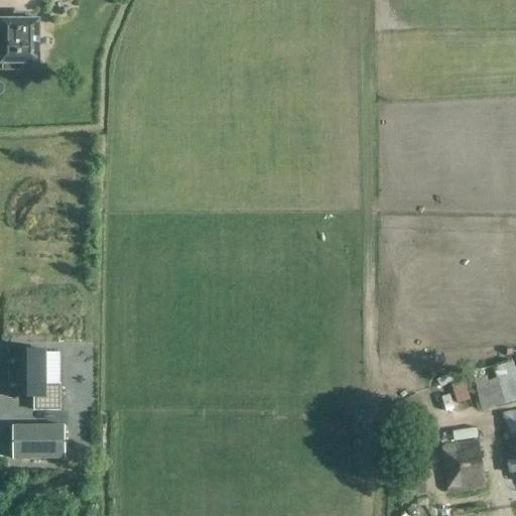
[(0,18),(0,66),(2,67),(2,72),(22,72),(22,66),(40,66),(40,19),(0,18)]
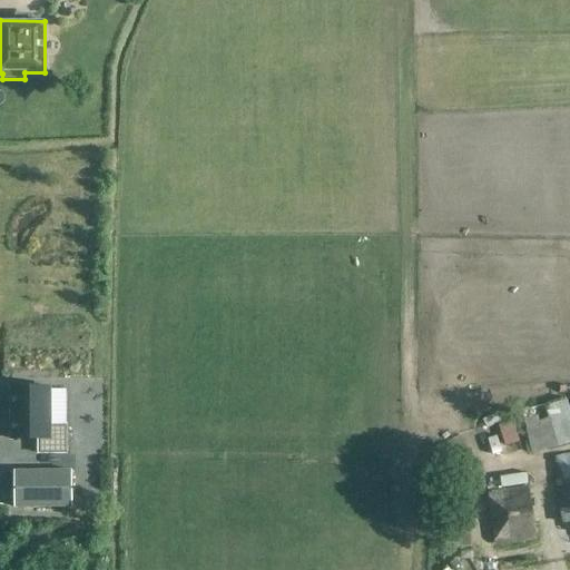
[(50,389),(9,389),(10,440),(38,440),(38,454),(66,454),(66,426),(50,426),(50,389)]
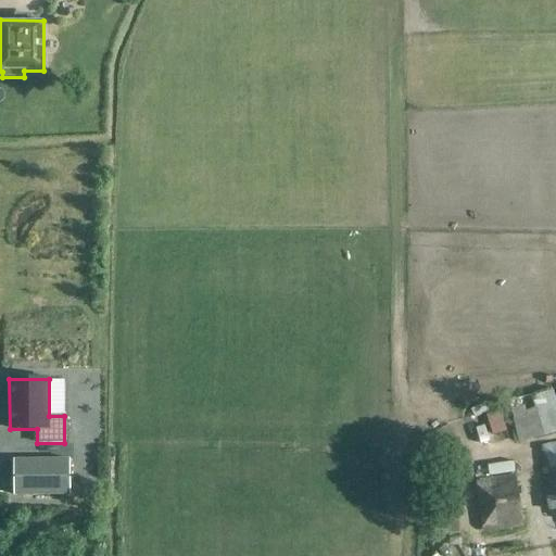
[(555,400),(552,388),(508,400),(519,443),(555,432),(555,400)]
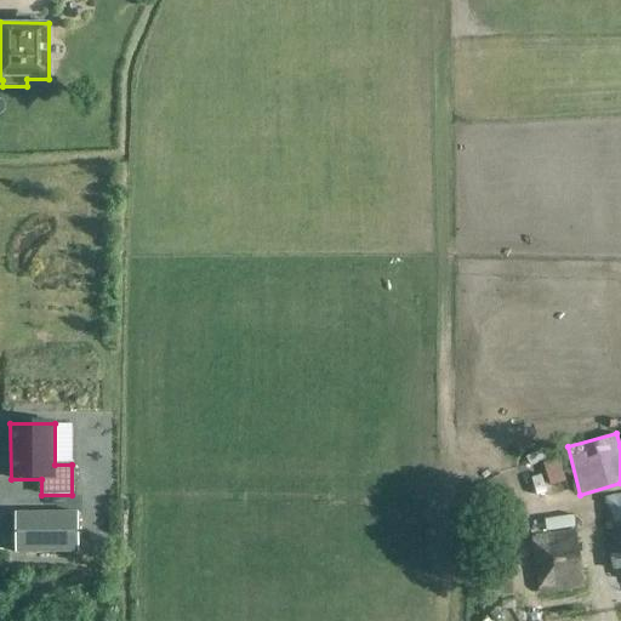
[(543,463),(550,486),(564,482),(558,459),(543,463)]
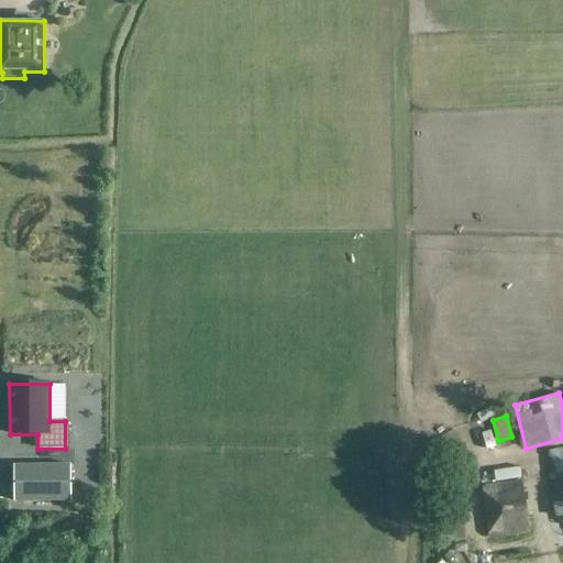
[(562,448),(549,451),(558,522),(562,521),(562,448)]
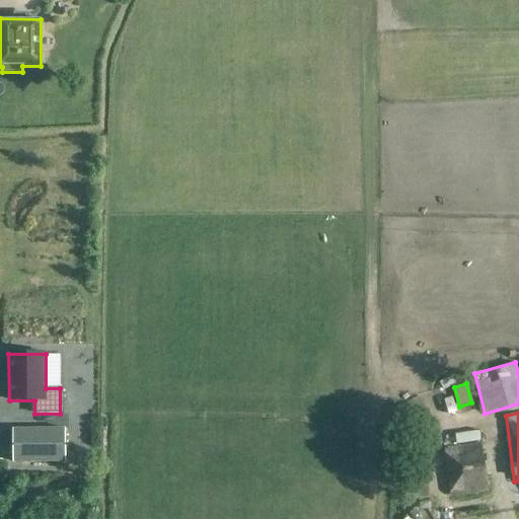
[(64,429),(13,430),(13,462),(64,462),(64,429)]
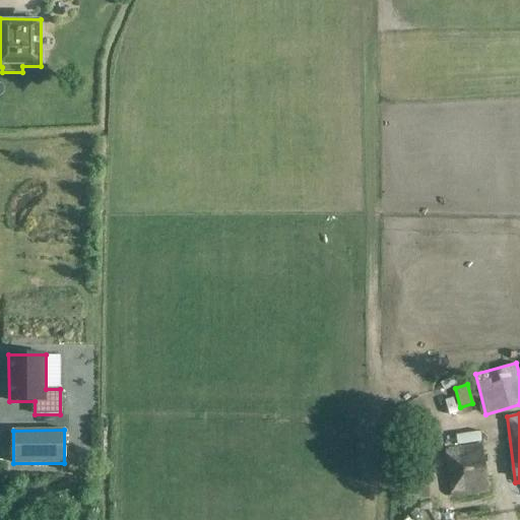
[(482,446),(445,450),(447,463),(451,496),(489,492),(482,446)]
